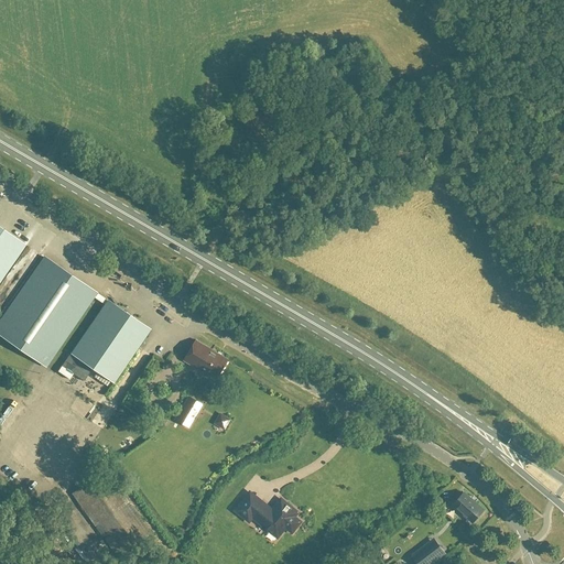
[(242,97),(249,94),(242,80),(235,83),(242,97)]
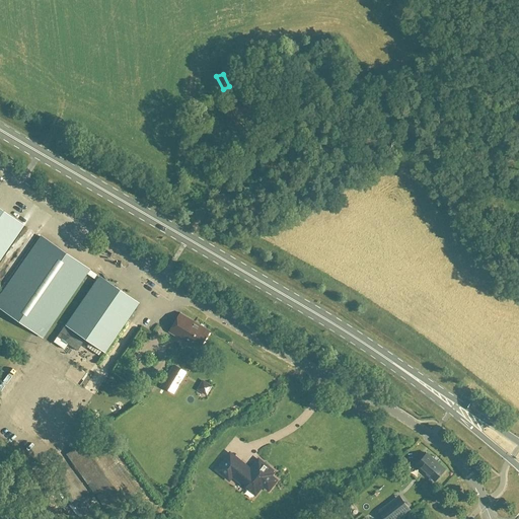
[(0,260),(24,225),(0,207),(0,260)]
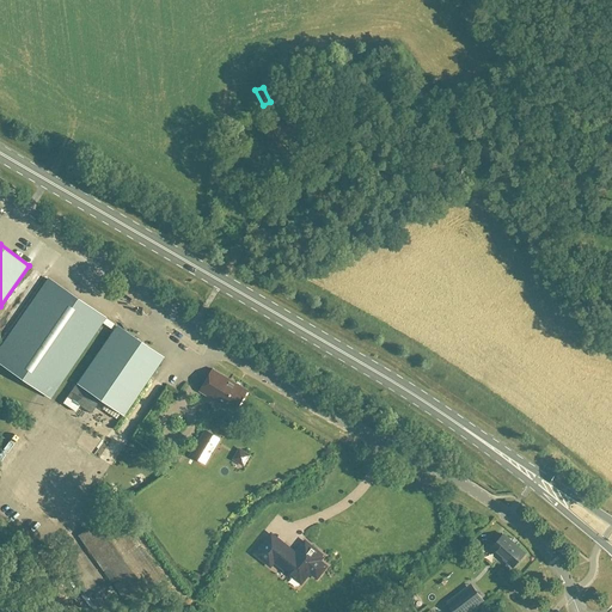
[(0,348),(0,365),(17,377),(50,399),(104,319),(47,280),(0,348)]
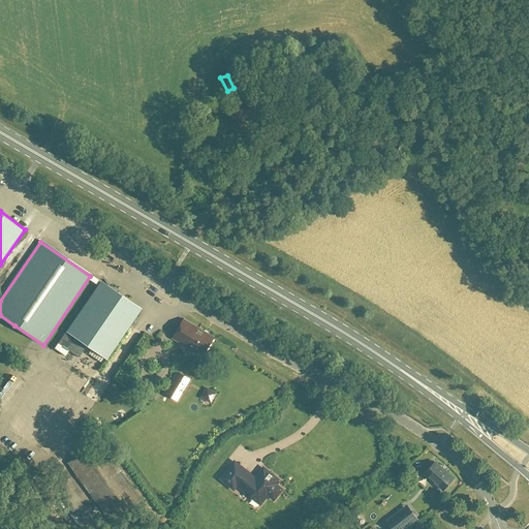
[(106,360),(141,310),(99,282),(66,332),(106,360)]
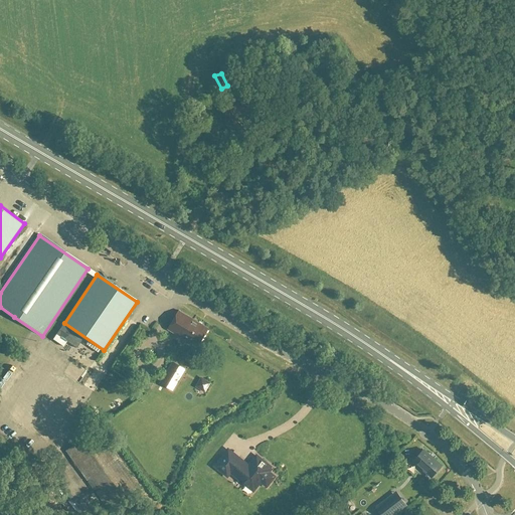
[(208,329),(178,312),(167,330),(197,348),(208,329)]
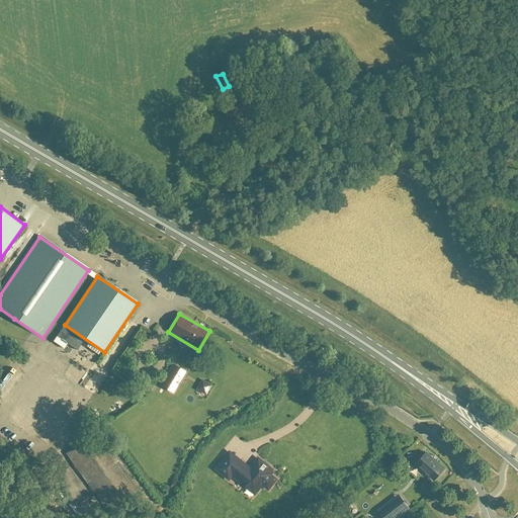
[(181,379),(170,372),(162,386),(173,394),(181,379)]
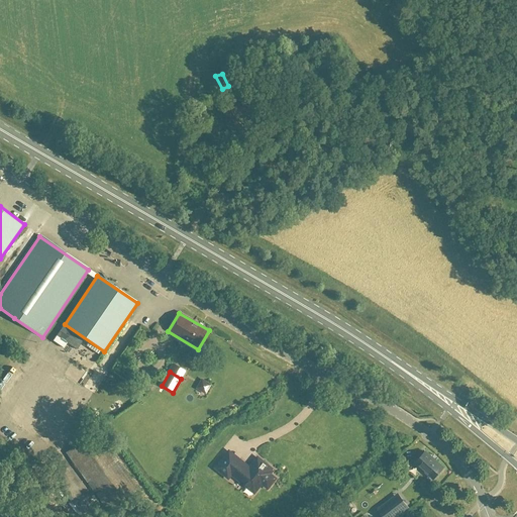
[(96,431),(65,453),(108,511),(138,490),(96,431)]
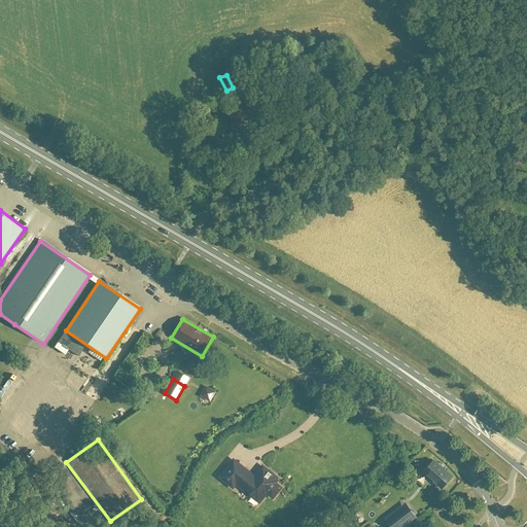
[(259,503),(267,493),(273,498),(280,489),(274,484),(278,480),(262,467),(254,478),(233,461),(219,478),(233,488),(236,485),(259,503)]
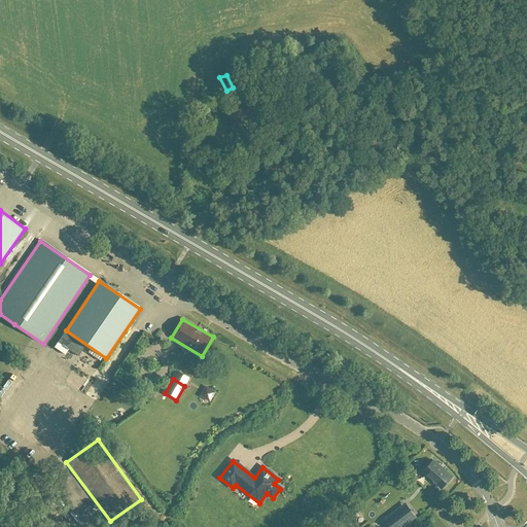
[(442,489),(452,478),(433,461),(423,472),(442,489)]
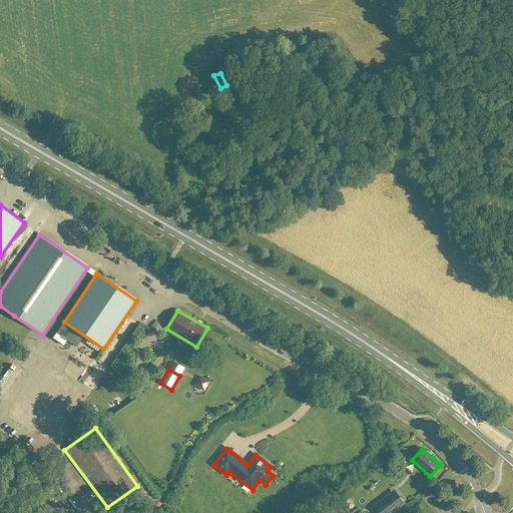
[(394,492),(390,496),(379,503),(375,507),(379,512),(393,512),(399,508),(404,505),(394,492)]
